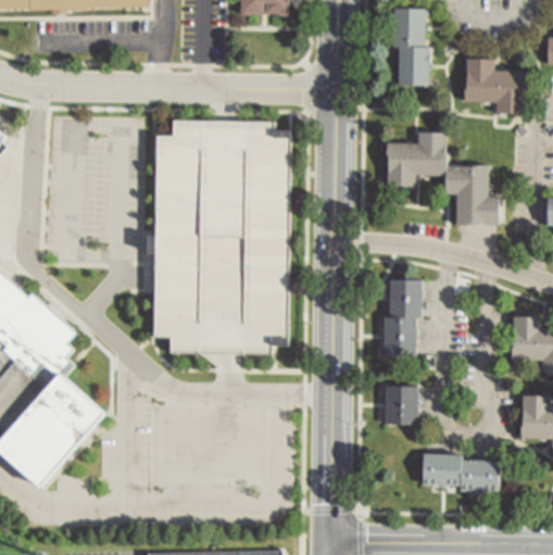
[(0,9),(29,9),(29,10),(51,10),(51,13),(66,13),(66,10),(89,9),(89,8),(148,7),(148,0),(0,0),(0,9)]
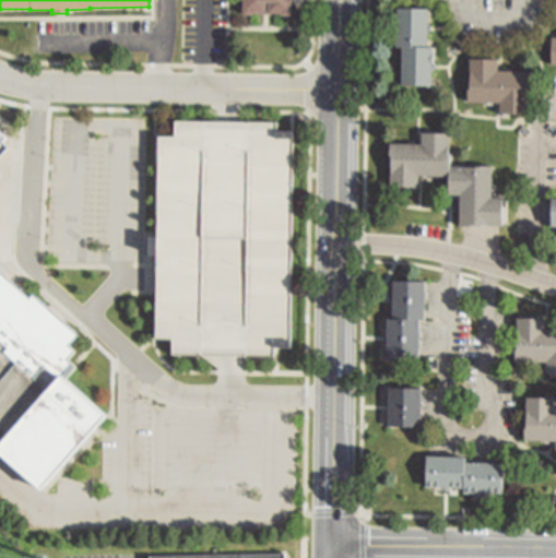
[(239,0),(239,14),(291,14),(291,0),(239,0)]
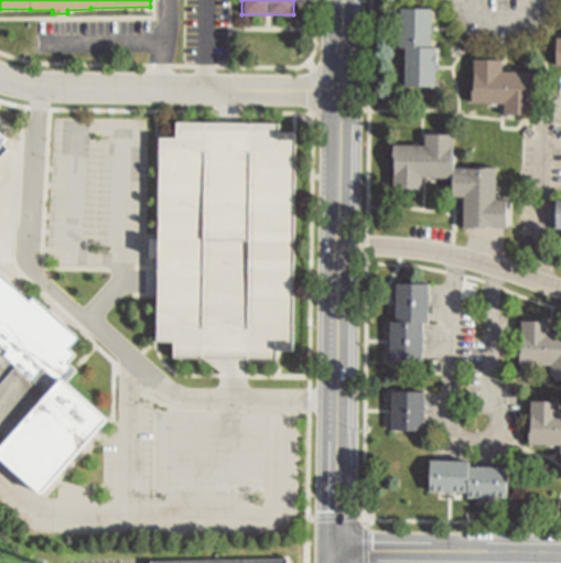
[(399,9),(430,9),(430,25),(433,25),(433,32),(430,32),(430,47),(435,47),(435,87),(402,86),(403,47),(398,47),(399,9)]
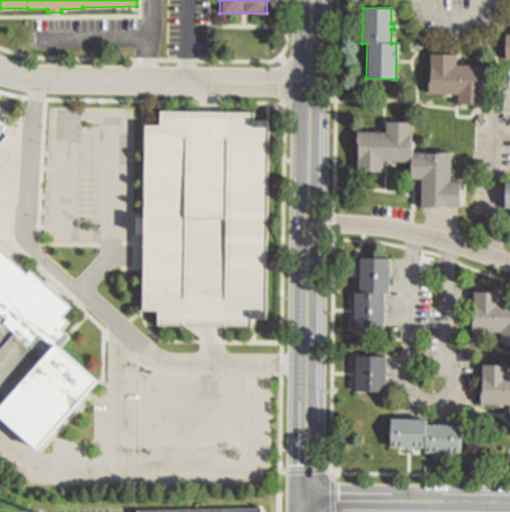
[(430,54),(429,94),(457,94),(457,104),(486,105),(487,65),(455,64),(455,55),(430,54)]
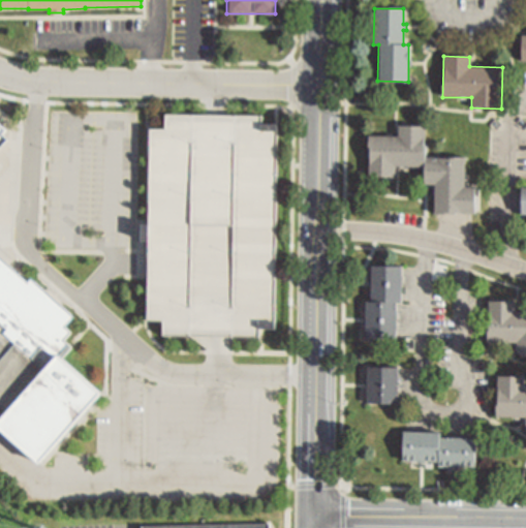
[(149,129),(148,224),(141,224),(141,242),(147,242),(147,264),(146,320),(161,320),(160,335),(219,336),(257,337),(257,329),(275,330),(278,124),(260,123),(260,116),(212,115),(164,115),(163,129),(149,129)]
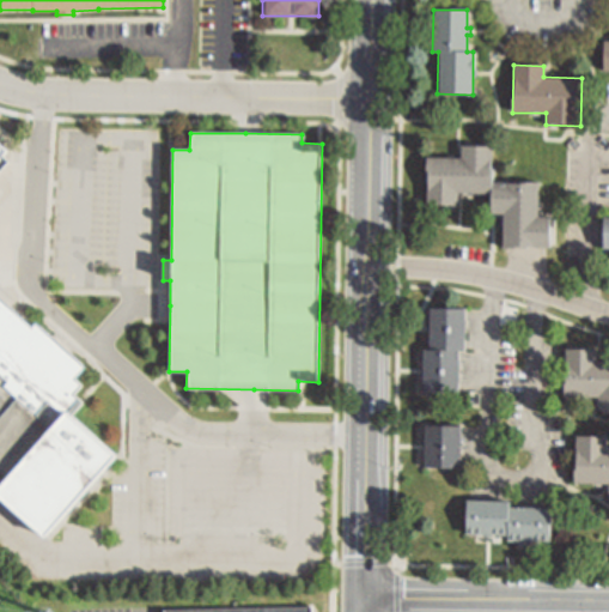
[(116,456),(44,537),(0,497),(0,488),(7,479),(0,473),(0,145),(6,151),(1,156),(7,162),(0,169),(0,301),(31,328),(35,323),(84,368),(73,379),(80,386),(72,395),(80,403),(69,416),(116,456)]
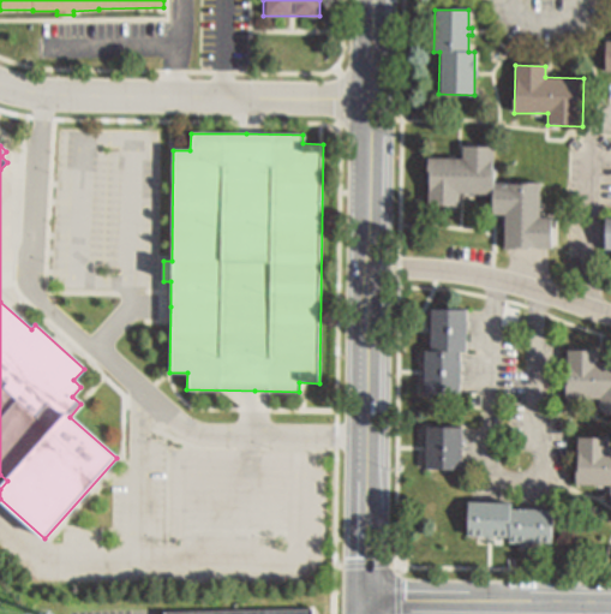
[(426,159),(426,206),(459,207),(459,194),(492,194),(492,215),(504,215),(503,249),(550,249),(551,216),(539,216),(539,183),(493,182),(495,147),(461,147),(461,159),(426,159)]
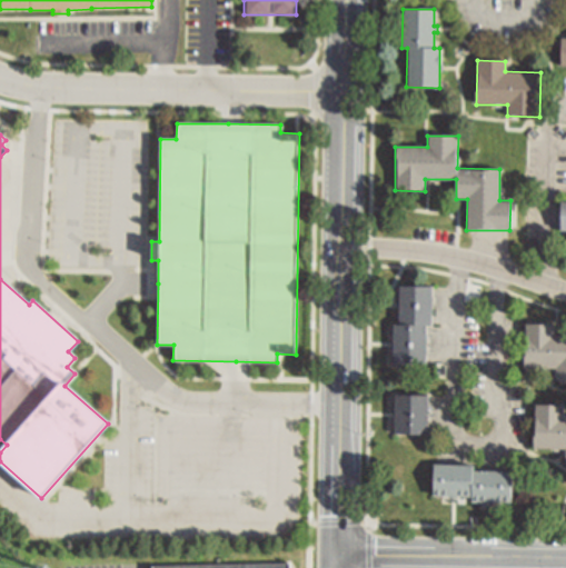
[(398,286),(433,286),(432,326),(426,326),(425,365),(391,365),(393,325),(398,325),(398,286)]
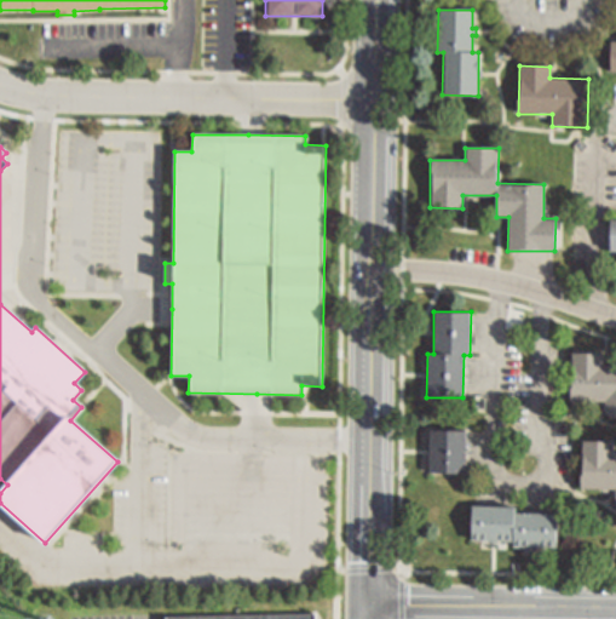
[(569,353),(568,401),(604,402),(603,413),(615,413),(615,366),(602,366),(603,354),(569,353)]
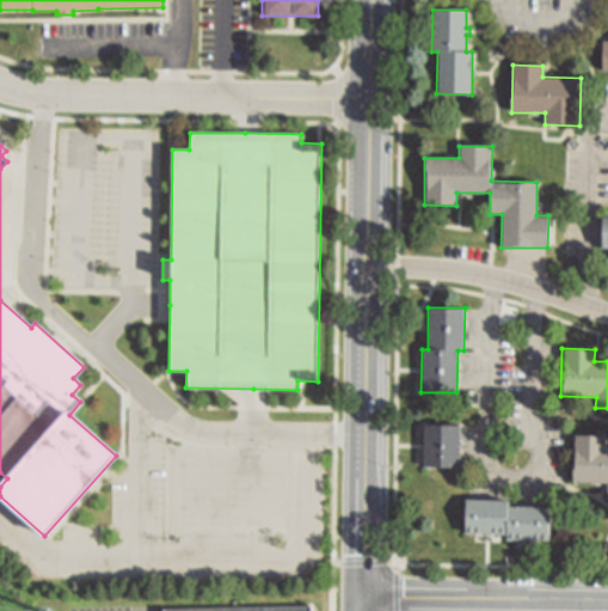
[(459,425),(423,425),(422,469),(459,469),(459,425)]
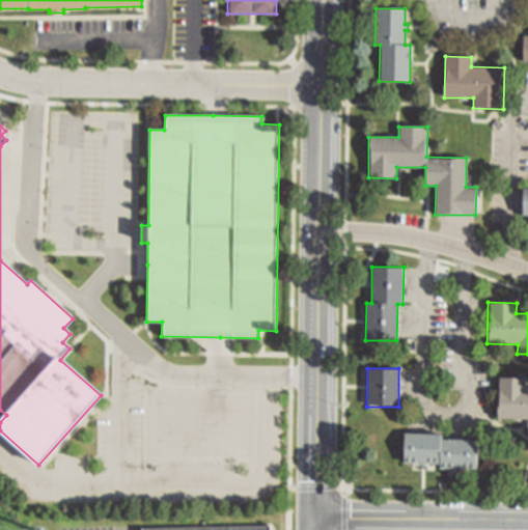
[(498,378),(497,419),(525,419),(525,430),(527,430),(527,389),(525,389),(525,379),(498,378)]
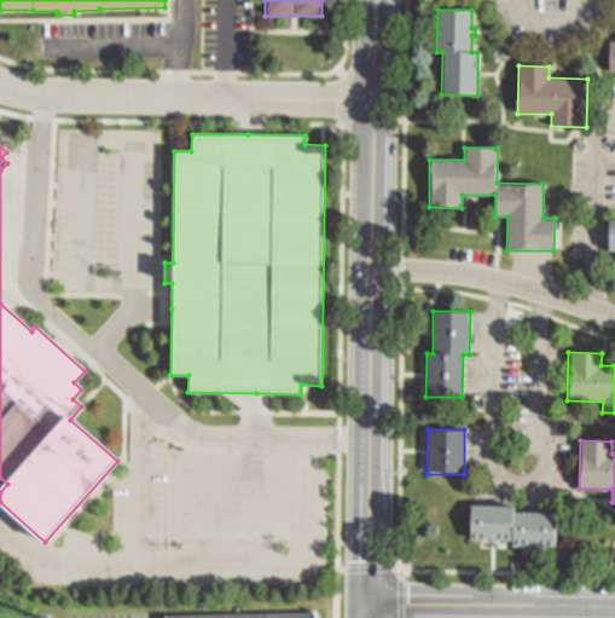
[(468,506),(468,539),(512,539),(512,547),(556,547),(556,513),(512,512),(512,507),(468,506)]
